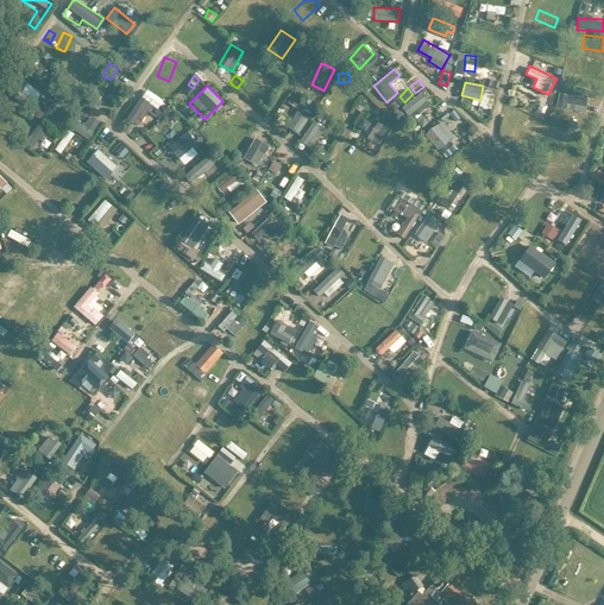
[(299,108),(306,95),(294,89),(288,102),(299,108)]
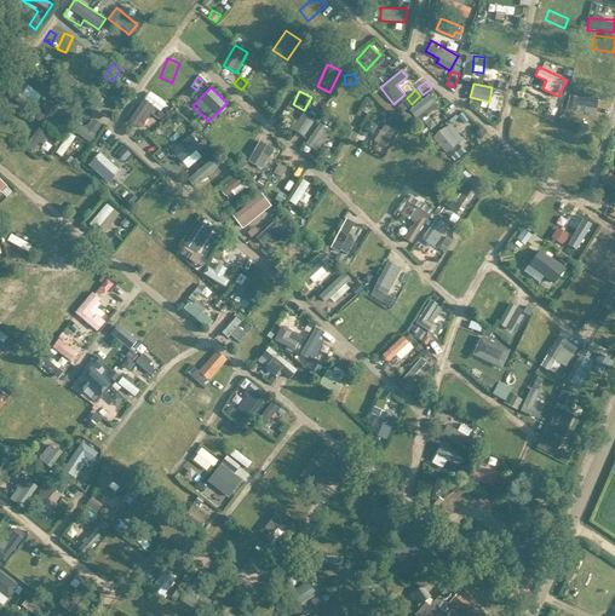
[(419,117),(436,102),(427,93),(411,109),(419,117)]
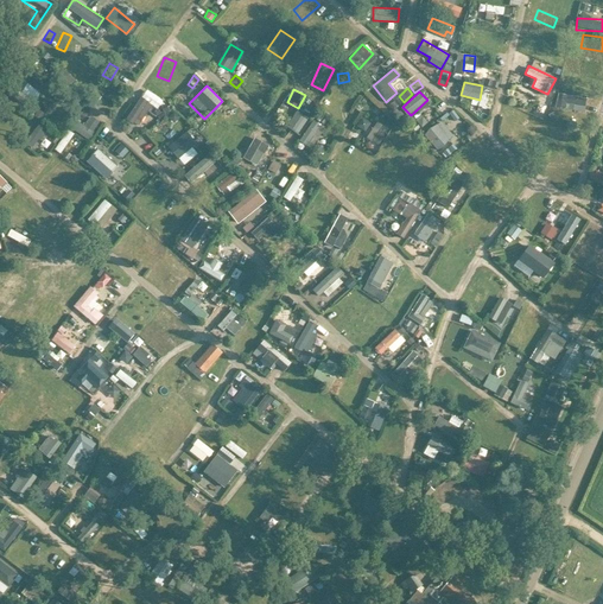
[(481,91),(478,106),(489,108),(493,94),(481,91)]
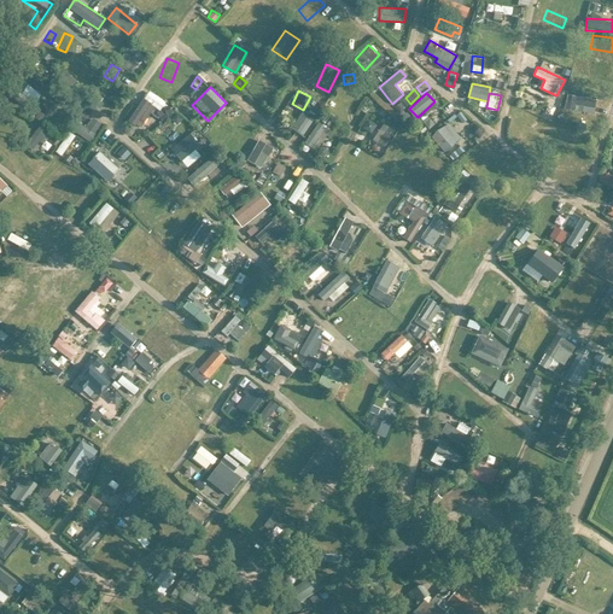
[(565,109),(595,112),(597,98),(566,94),(565,109)]
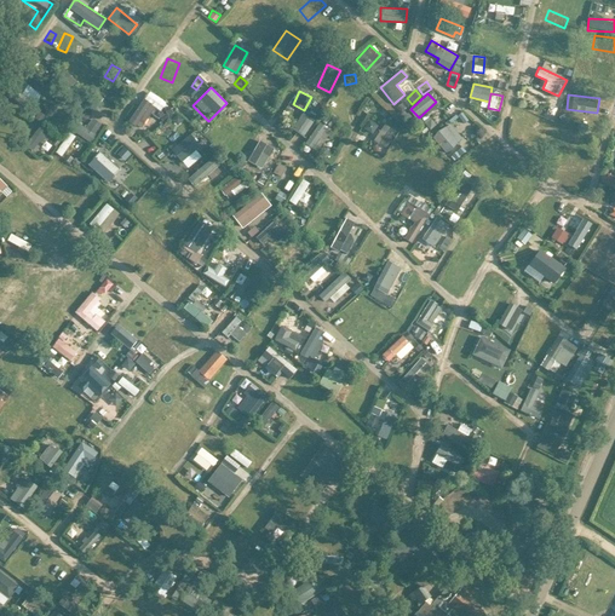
[(334,109),(338,102),(332,97),(327,104),(334,109)]
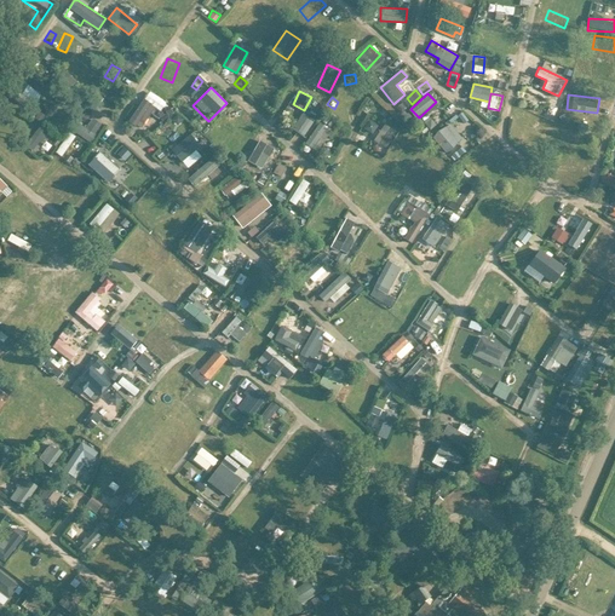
[(141,128),(151,113),(159,117),(162,111),(143,98),(128,120),(141,128)]
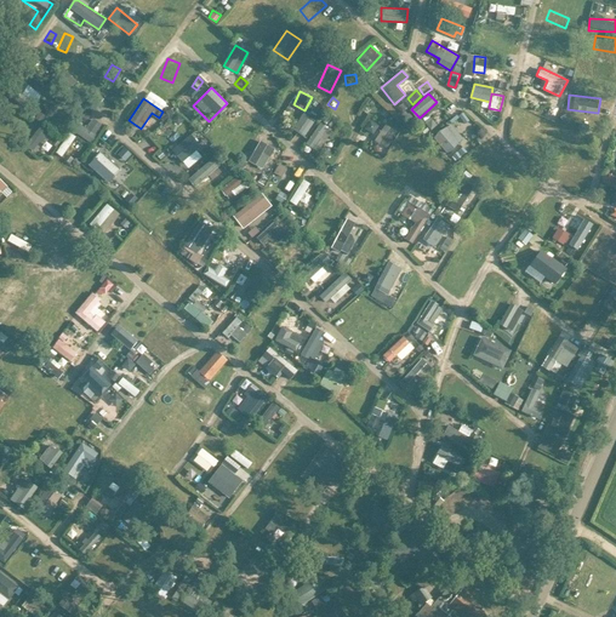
[(292,130),(306,136),(315,116),(302,110),(292,130)]
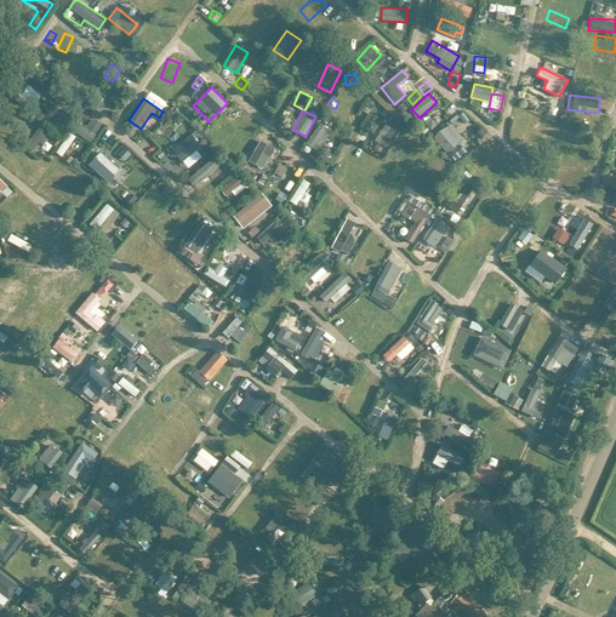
[(178,124),(183,118),(177,113),(172,119),(178,124)]
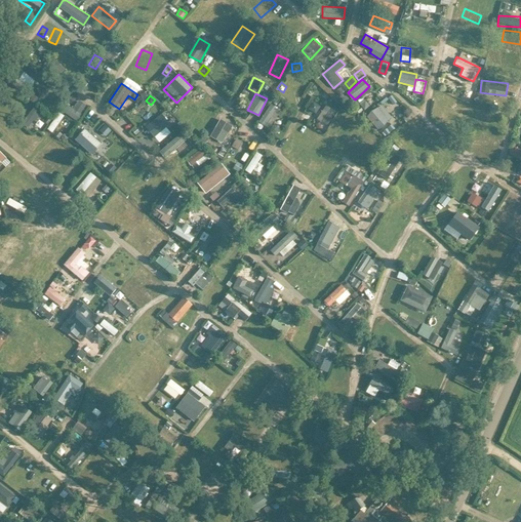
[(51,114),(62,102),(55,97),(46,110),(51,114)]
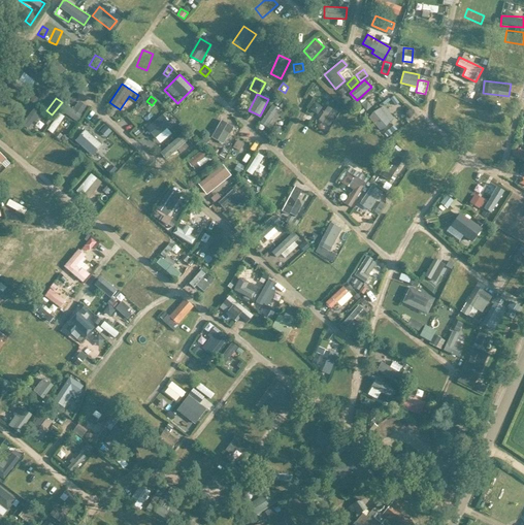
[(73,108),(65,103),(61,111),(77,121),(87,104),(78,100),(73,108)]
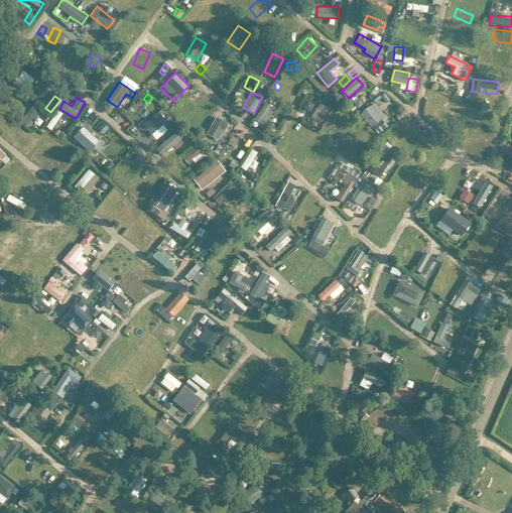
[(356,107),(362,104),(359,98),(353,100),(356,107)]
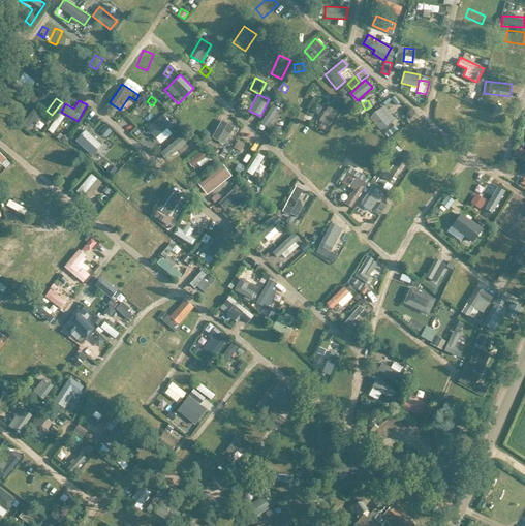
[(311,109),(316,113),(320,106),(315,103),(311,109)]
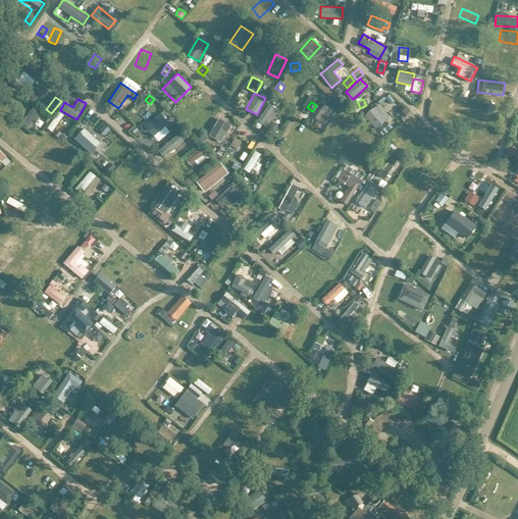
[(256,120),(265,127),(278,110),(269,103),(256,120)]
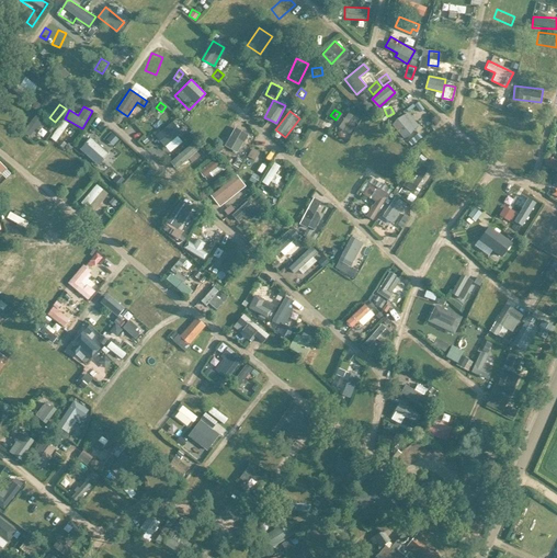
[(338,127),(350,134),(360,118),(348,111),(338,127)]
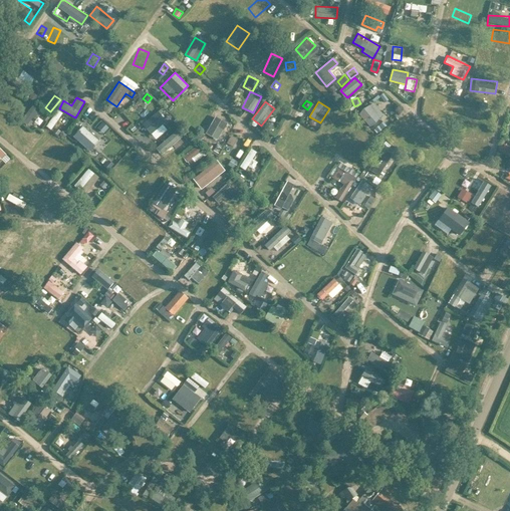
[(367,125),(383,117),(374,102),(359,110),(367,125)]
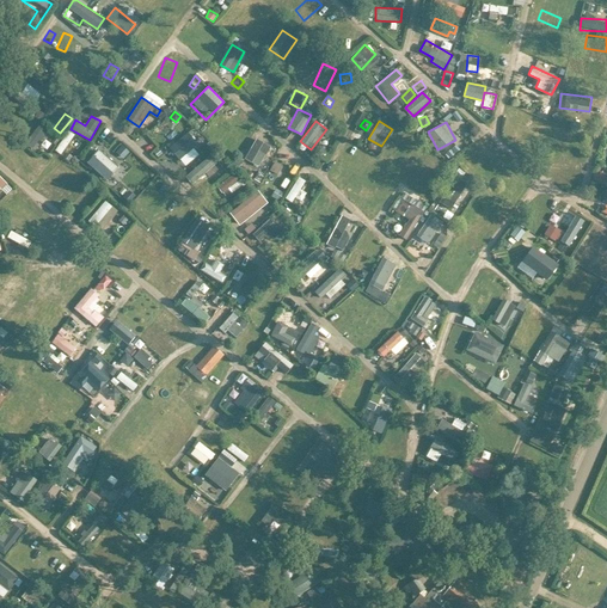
[(512,130),(527,137),(531,129),(515,122),(512,130)]
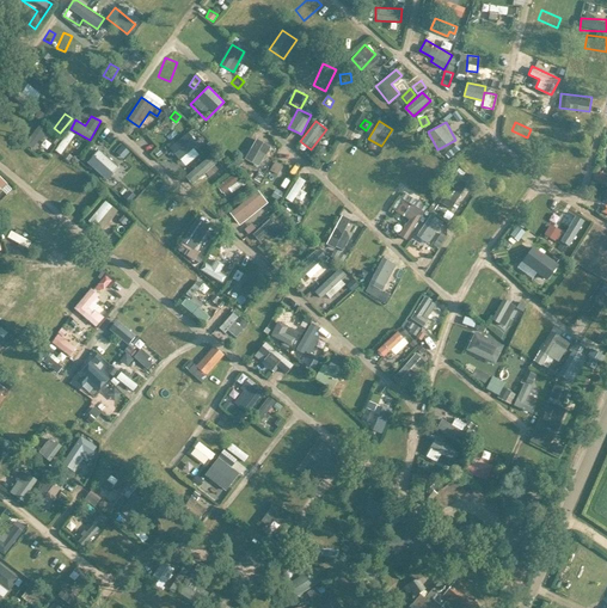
[(35,149),(48,131),(38,124),(25,142),(35,149)]
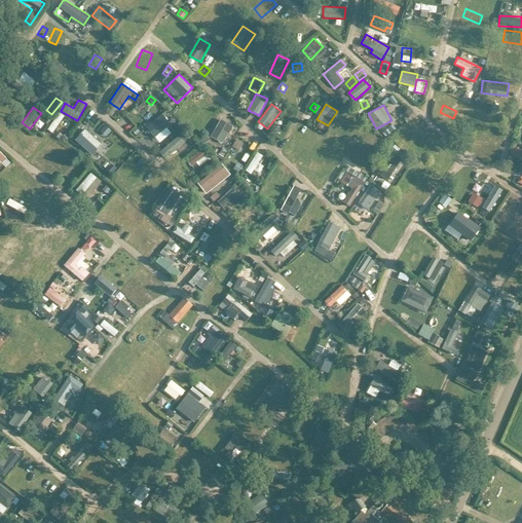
[(340,138),(349,120),(345,118),(348,113),(341,109),(329,132),(340,138)]
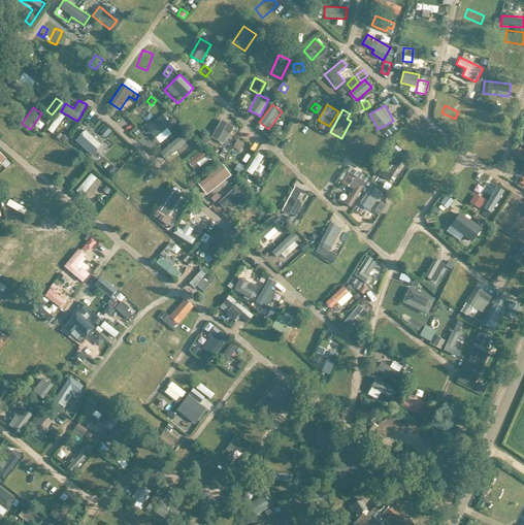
[(165,111),(145,127),(150,132),(169,118),(165,111)]
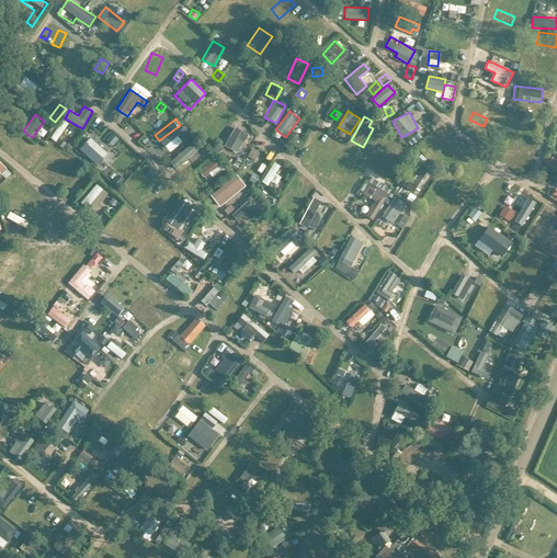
[(61,120),(50,138),(56,141),(67,123),(61,120)]
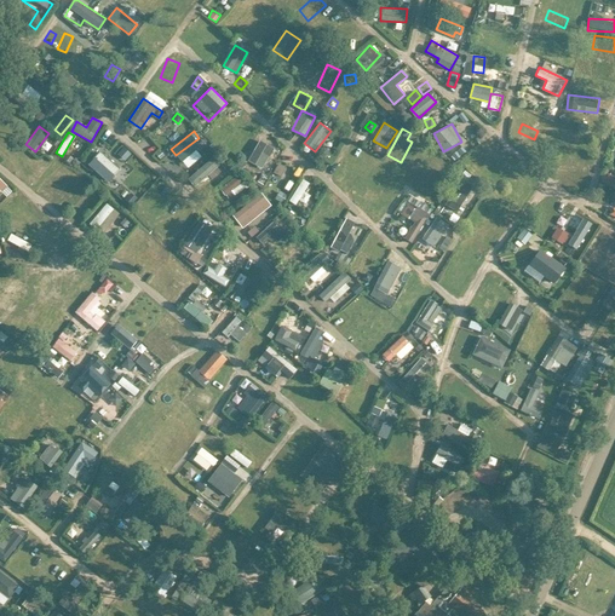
[(478,143),(489,137),(487,132),(476,137),(478,143)]
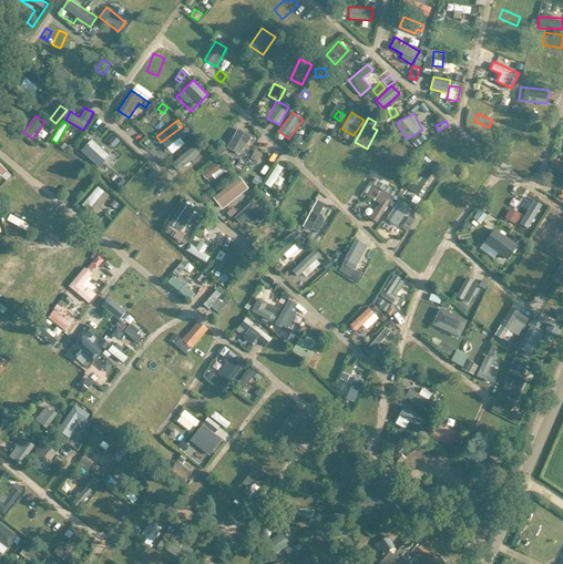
[(173,155),(190,139),(177,127),(162,143),(173,155)]
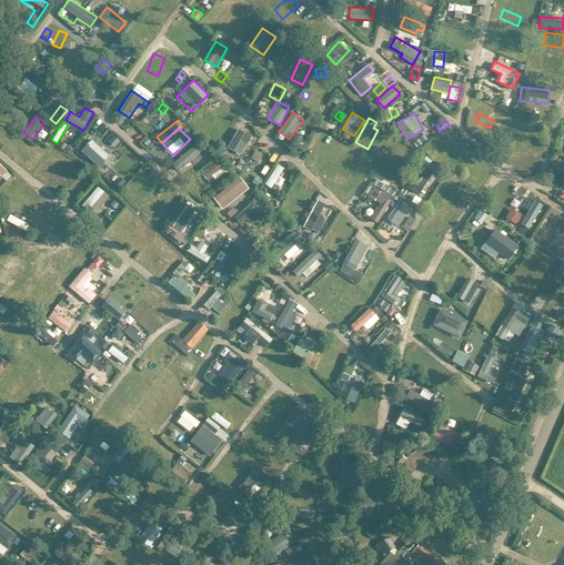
[(228,149),(242,153),(250,133),(235,128),(228,149)]
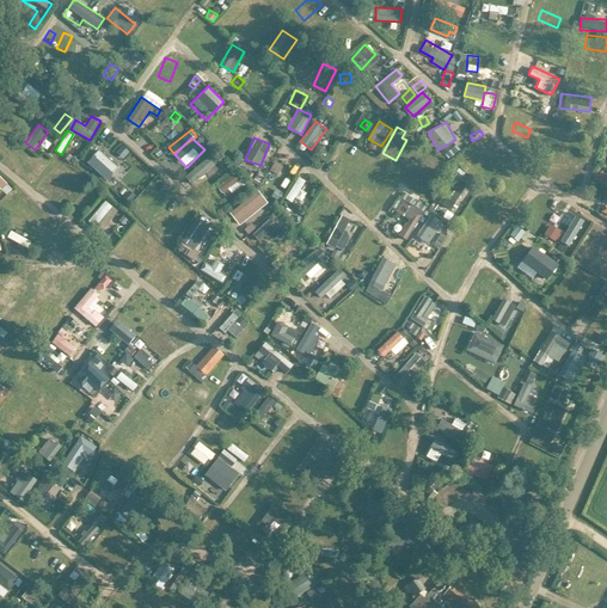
[(449,157),(465,145),(461,140),(445,151),(449,157)]
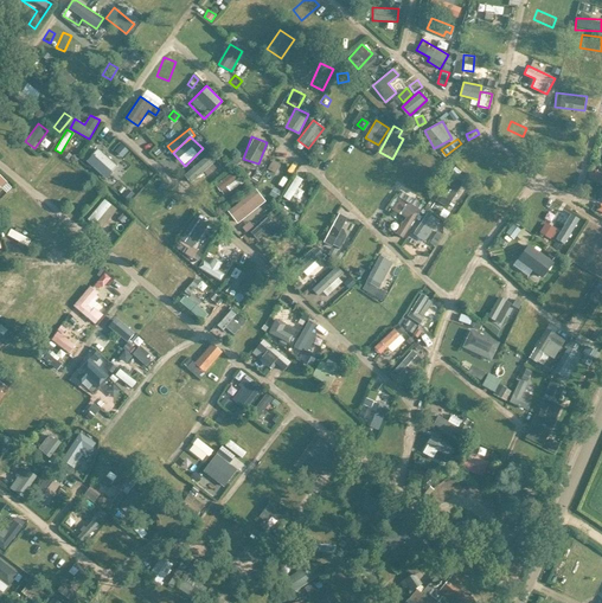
[(319,143),(315,149),(322,154),(326,147),(319,143)]
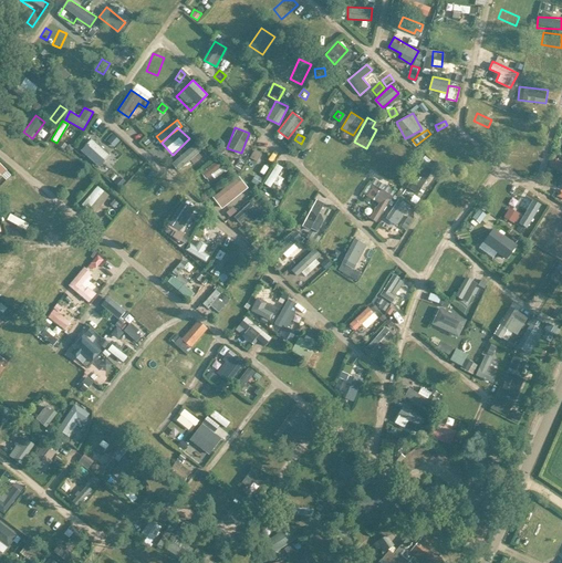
[(393,139),(383,156),(395,164),(405,147),(393,139)]
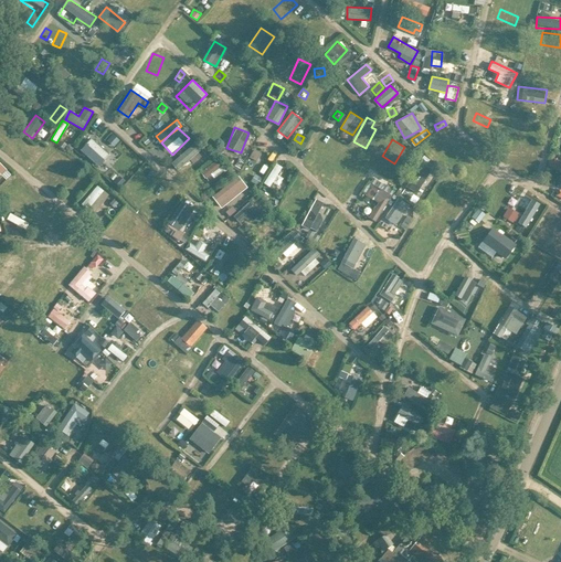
[(9,150),(25,162),(31,155),(16,142),(9,150)]
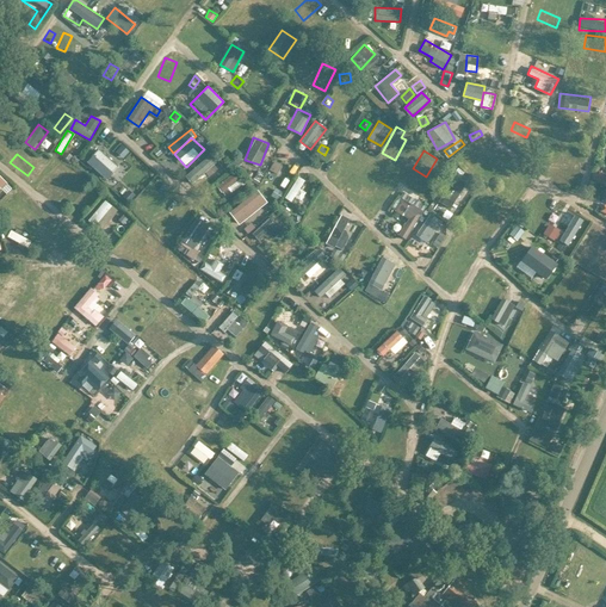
[(276,158),(265,177),(273,180),(283,161),(276,158)]
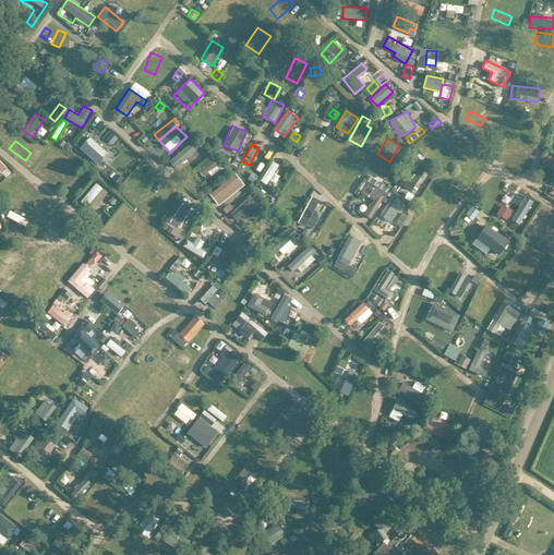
[(506,145),(505,157),(524,159),(525,146),(506,145)]
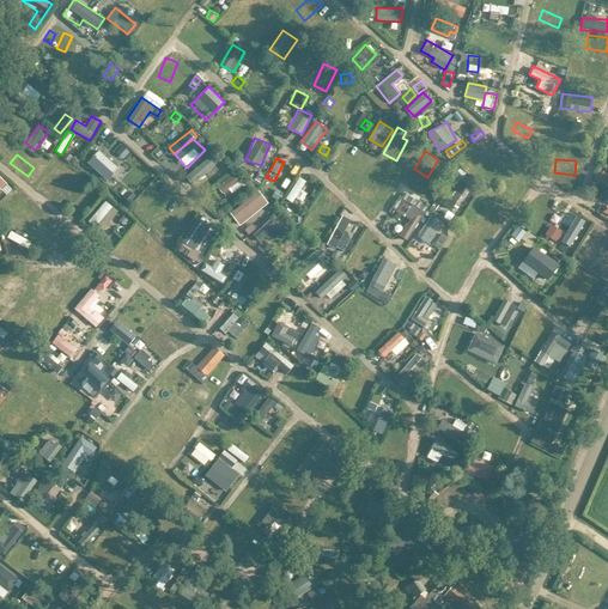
[(357,186),(369,164),(360,160),(348,181),(357,186)]
